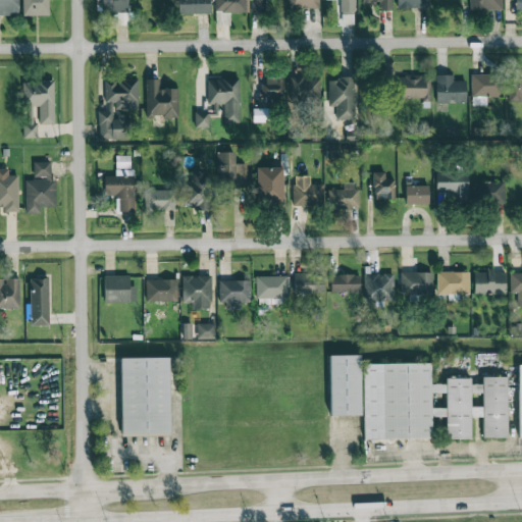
[(0,0),(0,15),(17,16),(17,0),(0,0)]
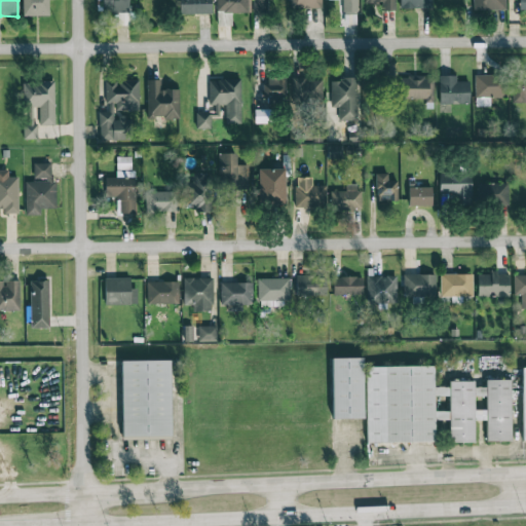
[(23,0),(23,15),(49,16),(48,0),(23,0)]
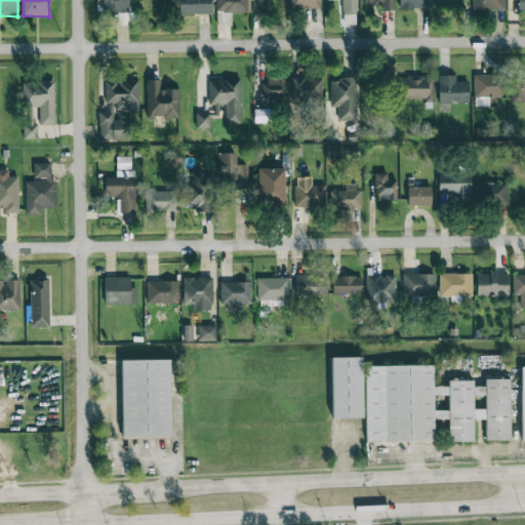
[(128,0),(102,0),(102,12),(118,12),(118,25),(128,25),(128,0)]
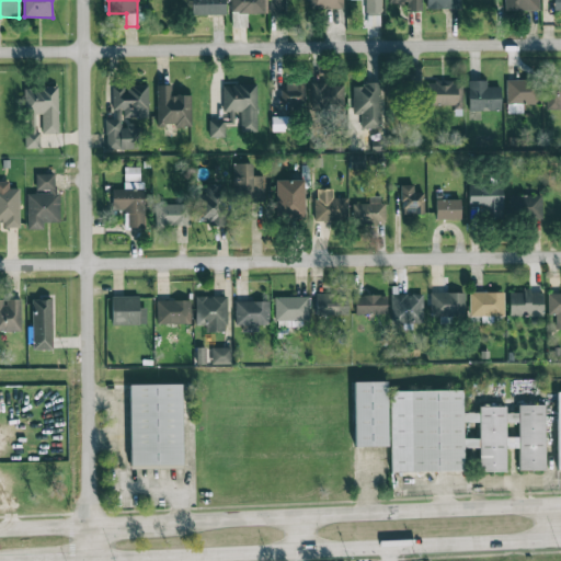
[(224,14),(222,0),(186,0),(187,15),(224,14)]
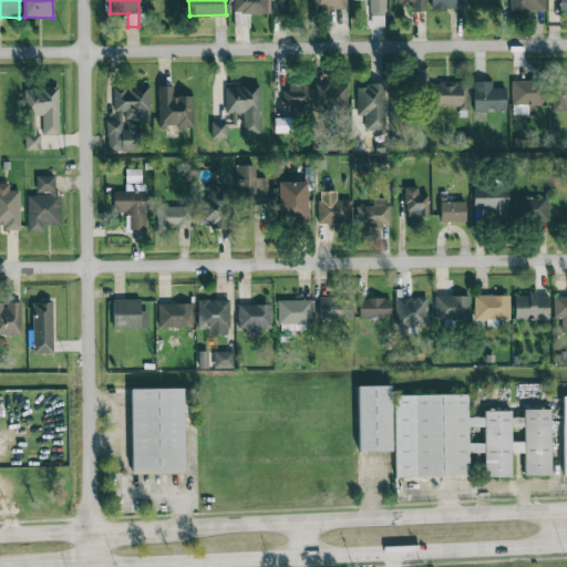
[(269,13),(268,0),(234,0),(235,13),(269,13)]
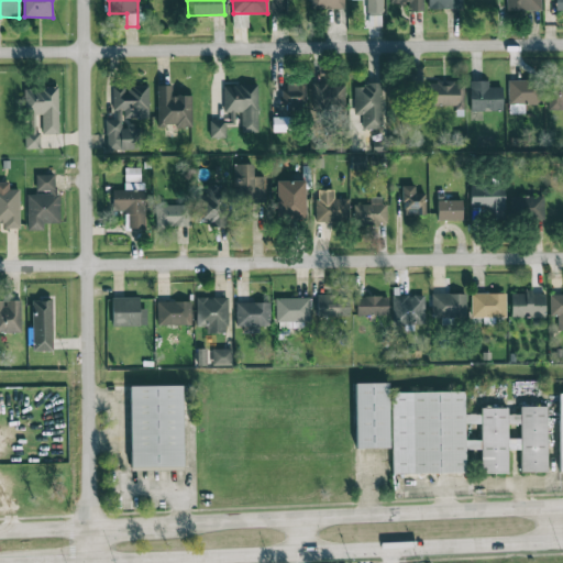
[(271,0),(272,13),(287,13),(286,0),(271,0)]
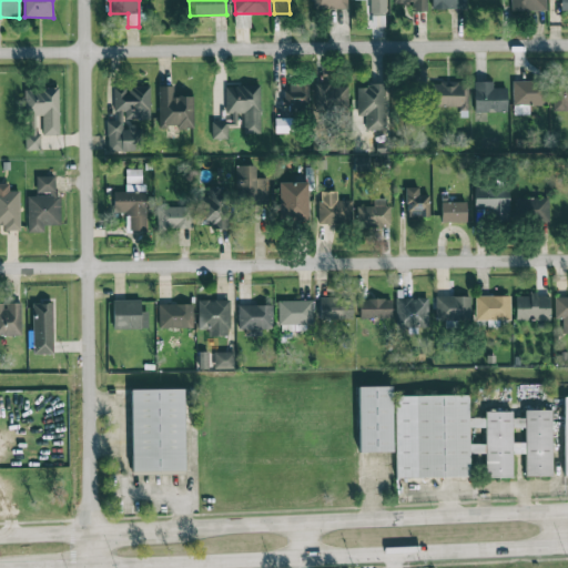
[(347,0),(312,0),(312,9),(347,9),(347,0)]
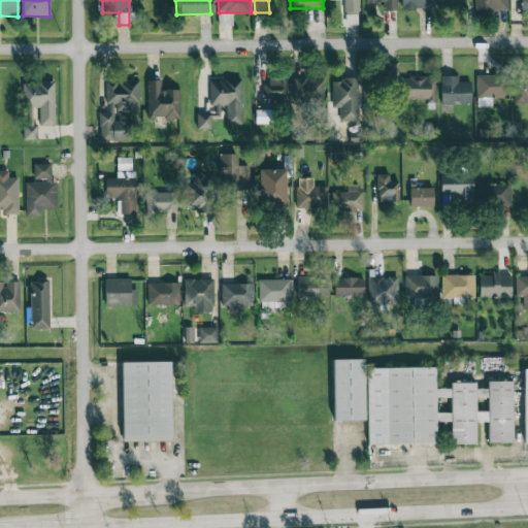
[(340,0),(341,13),(359,13),(358,0),(340,0)]
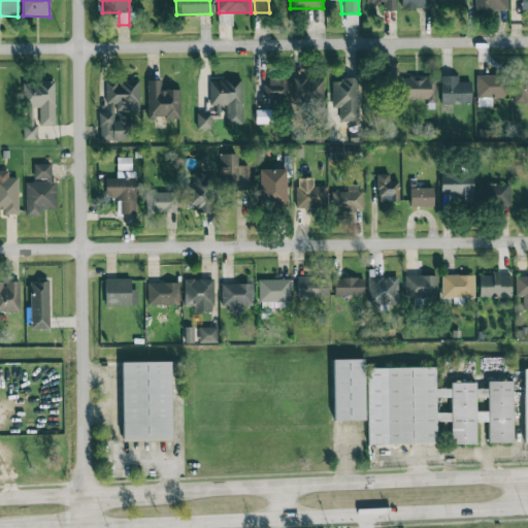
[(396,0),(366,0),(366,3),(384,3),(384,10),(397,10),(396,0)]
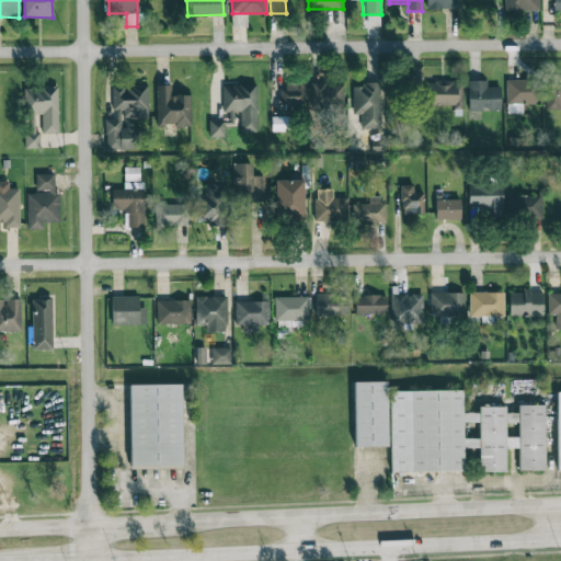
[(425,0),(426,9),(460,9),(459,0),(425,0)]
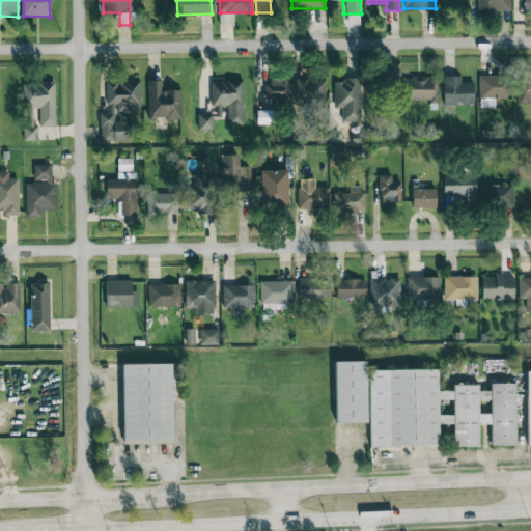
[(510,10),(509,0),(477,0),(478,9),(510,10)]
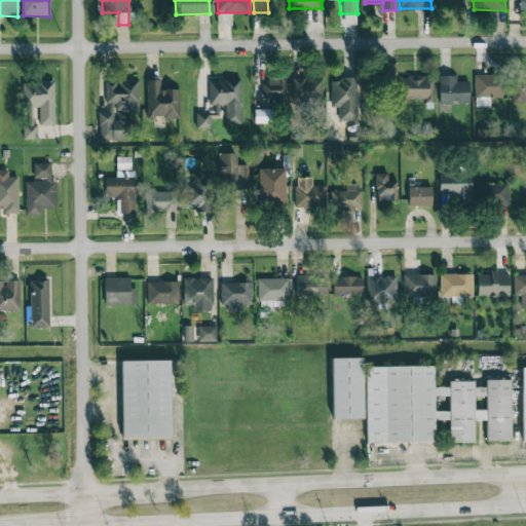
[(489,106),(489,98),(502,97),(501,74),(475,75),(476,106),(489,106)]
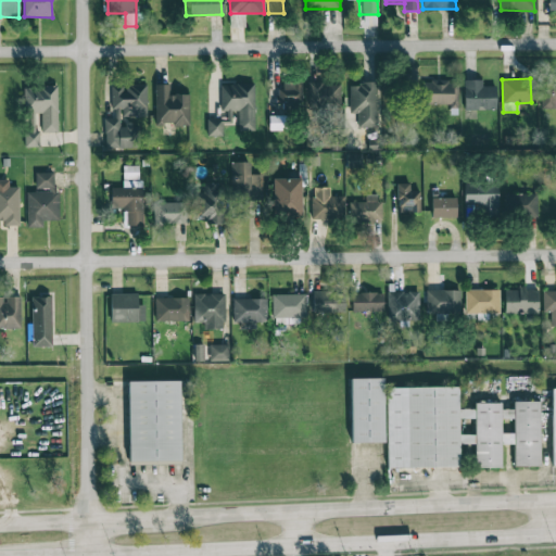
[(457,104),(457,80),(424,81),(424,105),(457,104)]
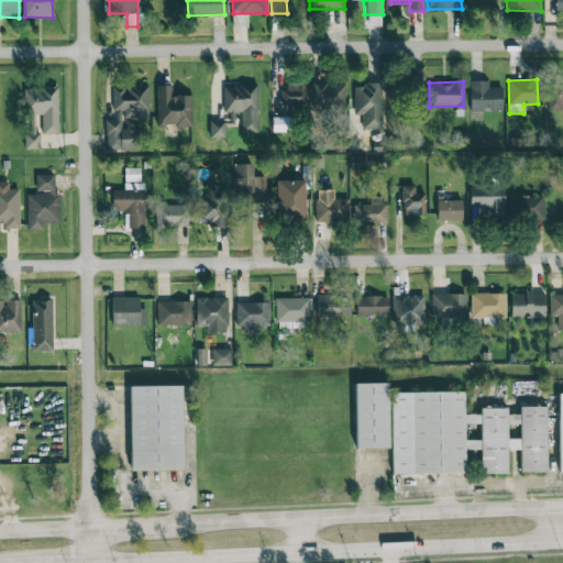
[(488,81),(470,81),(470,111),(503,110),(503,87),(488,87),(488,81)]
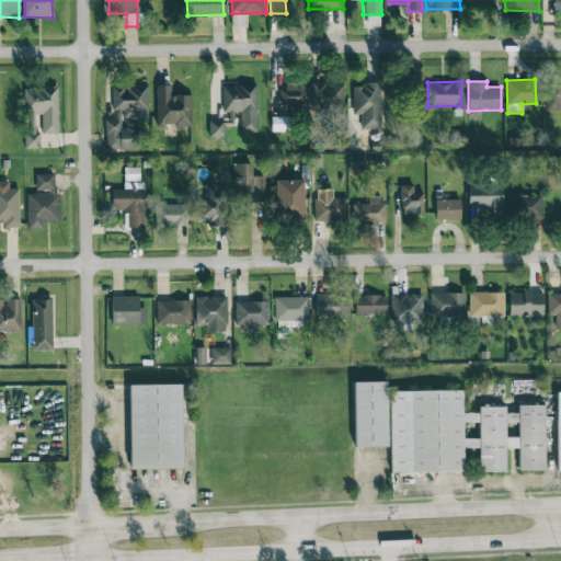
[(305,83),(282,82),(282,107),(305,109),(305,83)]
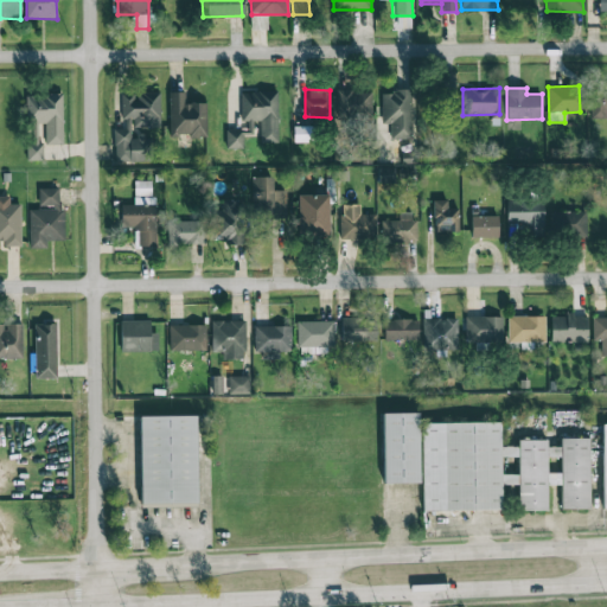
[(372,90),(337,89),(336,114),(371,115),(372,90)]
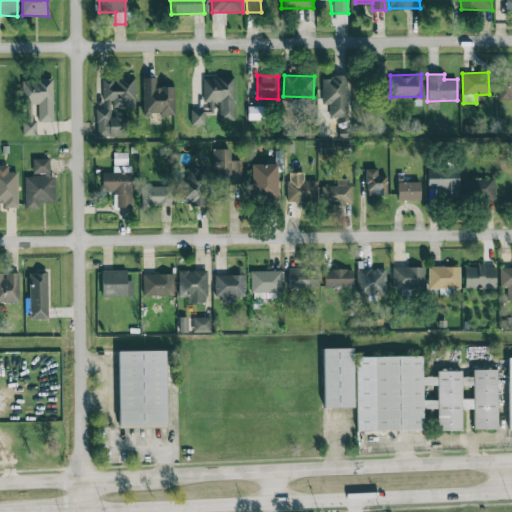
[(329,117),(347,117),(346,76),(322,77),(323,104),(329,104),(329,117)]
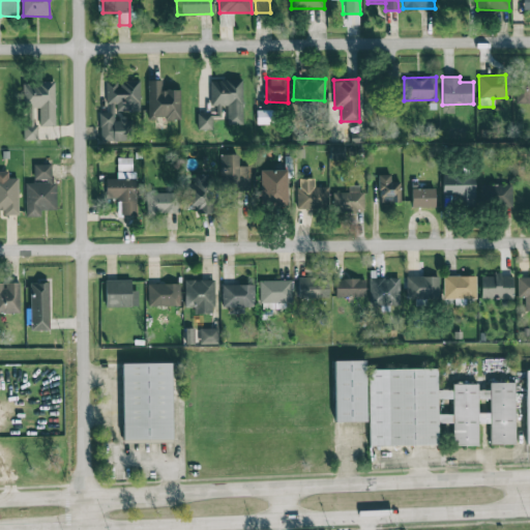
[(529,104),(529,79),(516,79),(516,104),(529,104)]
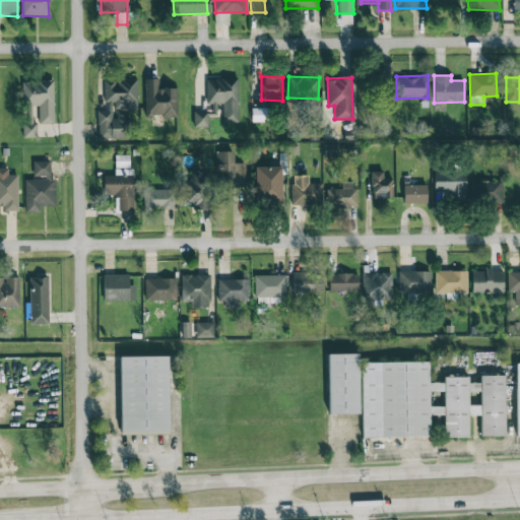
[(177,116),(177,88),(158,88),(158,78),(145,79),(146,117),(177,116)]
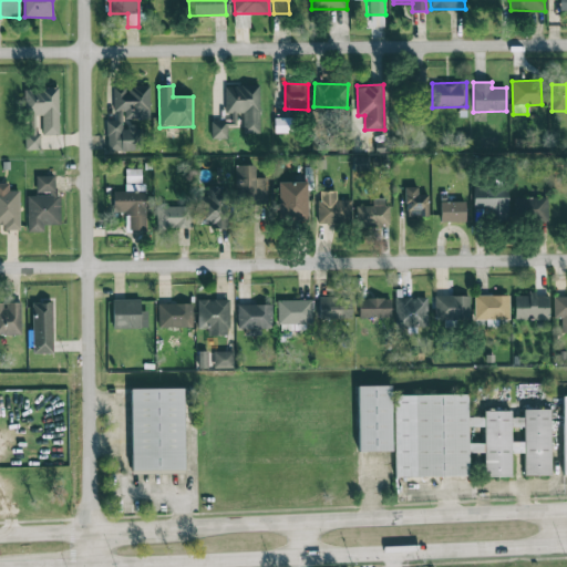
[(259,85),(225,85),(225,121),(212,121),(212,138),(227,138),(227,126),(236,126),(236,114),(243,114),(243,133),(259,133),(259,85)]
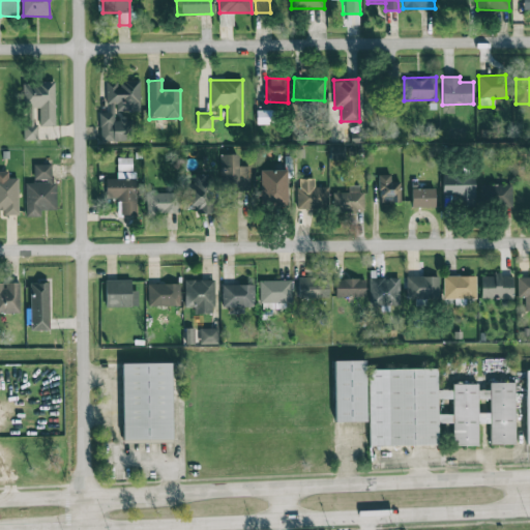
[(56,126),(54,81),(22,83),(23,108),(39,107),(39,126),(56,126)]
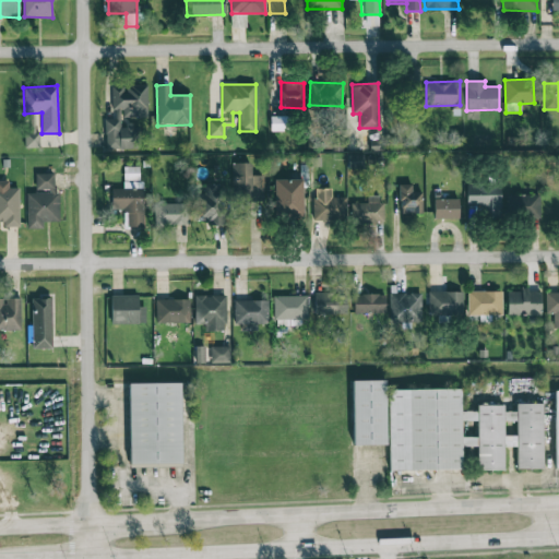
[(147,116),(147,85),(113,86),(114,119),(105,119),(105,150),(137,149),(135,125),(121,125),(121,117),(147,116)]
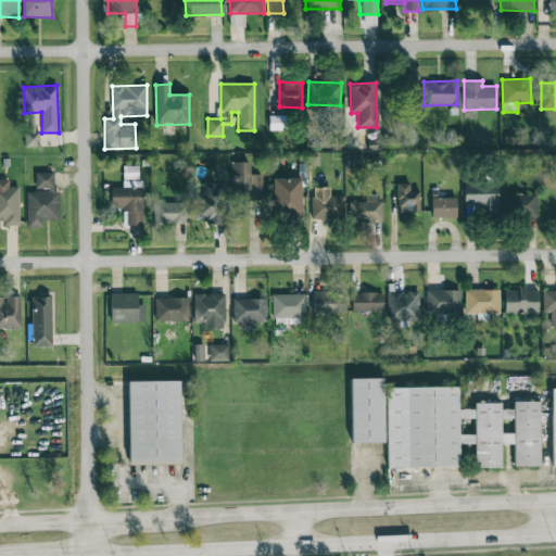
[(283,116),(269,115),(269,129),(283,129),(283,116)]
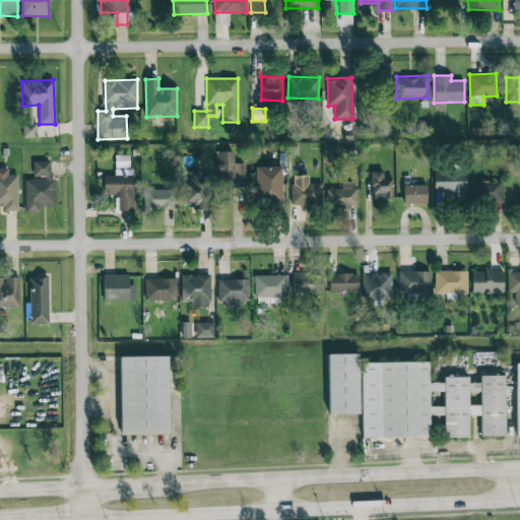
[(338,143),(324,143),(324,157),(338,157),(338,143)]
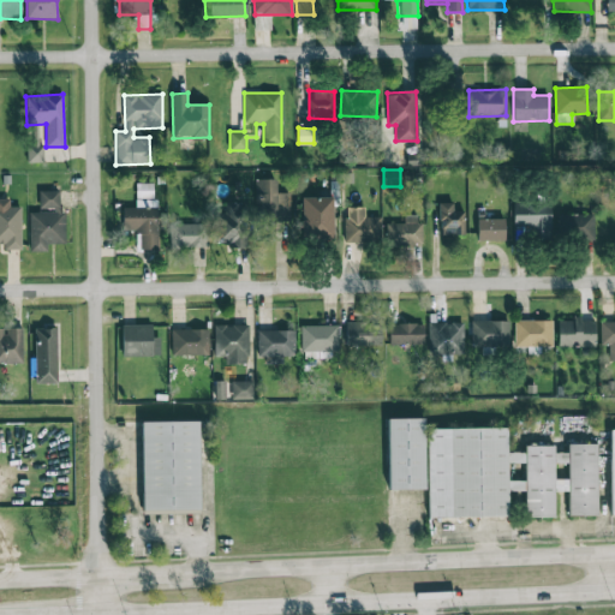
[(291,220),(290,192),(276,193),(276,179),(255,179),(256,221),(291,220)]
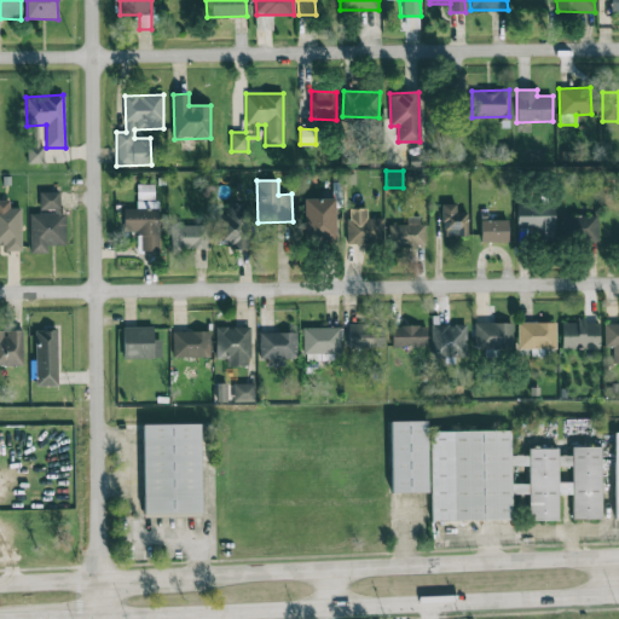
[(158,252),(158,200),(155,200),(155,185),(137,184),(137,208),(125,208),(125,233),(142,233),(142,252),(158,252)]
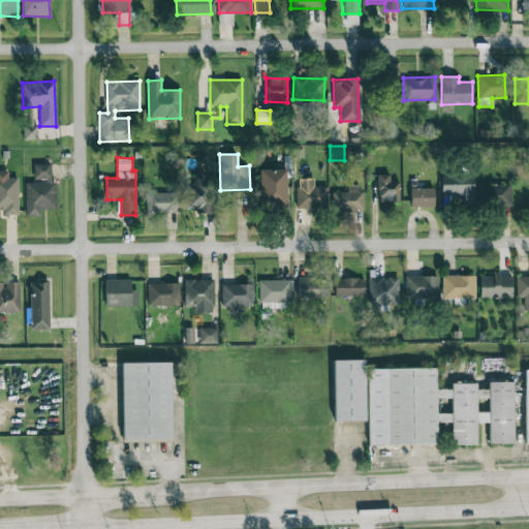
[(56,209),(56,181),(52,182),(52,164),(33,164),(34,182),(24,183),(25,217),(40,216),(40,210),(56,209)]
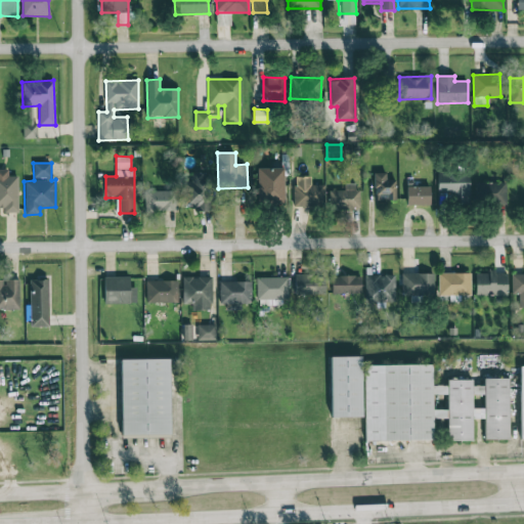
[(284,168),(257,168),(257,202),(284,202),(284,168)]
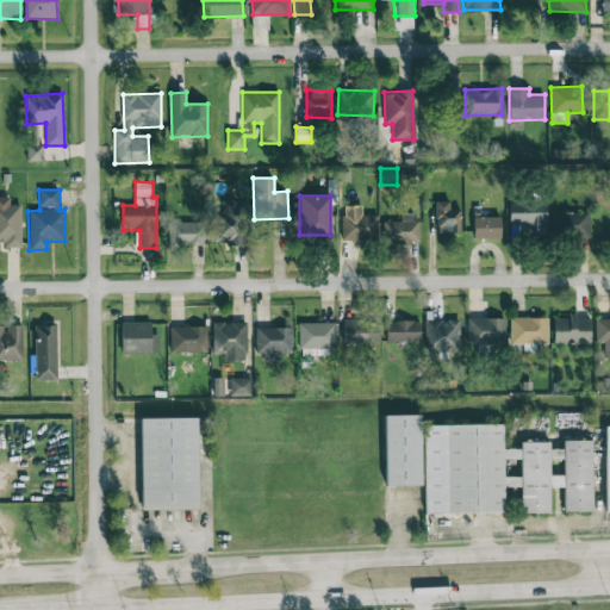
[(22,248),(22,205),(10,205),(10,198),(0,197),(0,242),(4,242),(4,247),(22,248)]
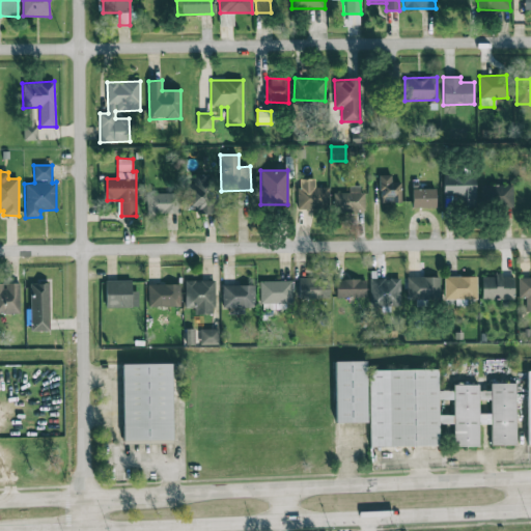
[(210,190),(206,188),(211,183),(195,172),(178,198),(197,210),(210,190)]
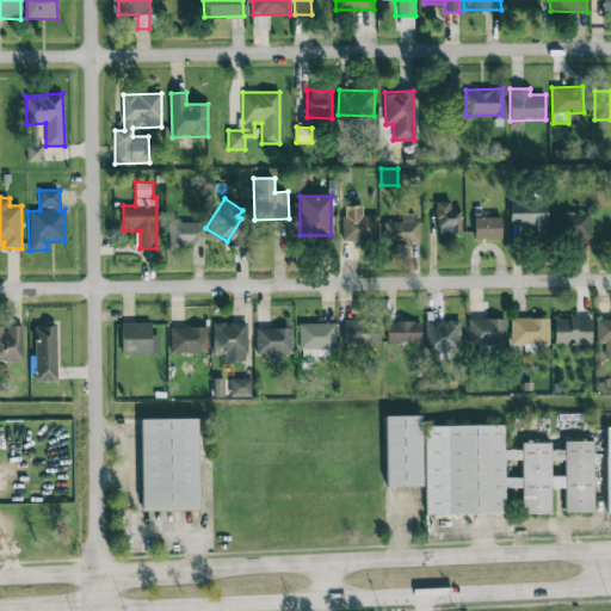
[(548,238),(547,201),(510,202),(511,226),(526,226),(526,239),(548,238)]
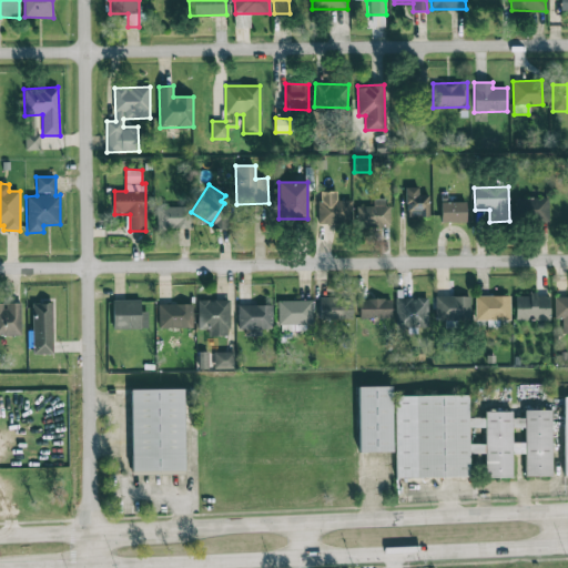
[(429,217),(429,194),(418,195),(418,188),(406,188),(406,217),(429,217)]
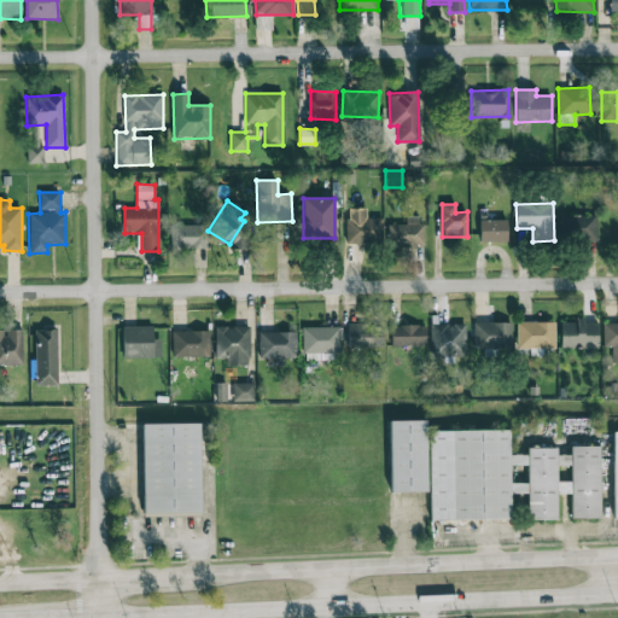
[(383,219),(366,217),(367,208),(348,208),(348,243),(383,244),(383,219)]
